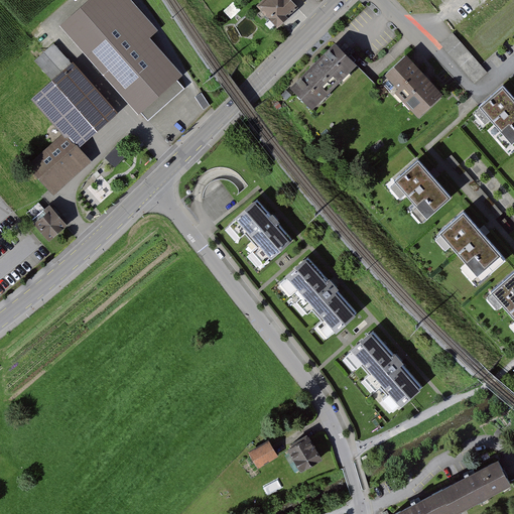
[(121,0),(99,0),(66,28),(146,122),(186,88),(143,36),(148,31),(121,0)]
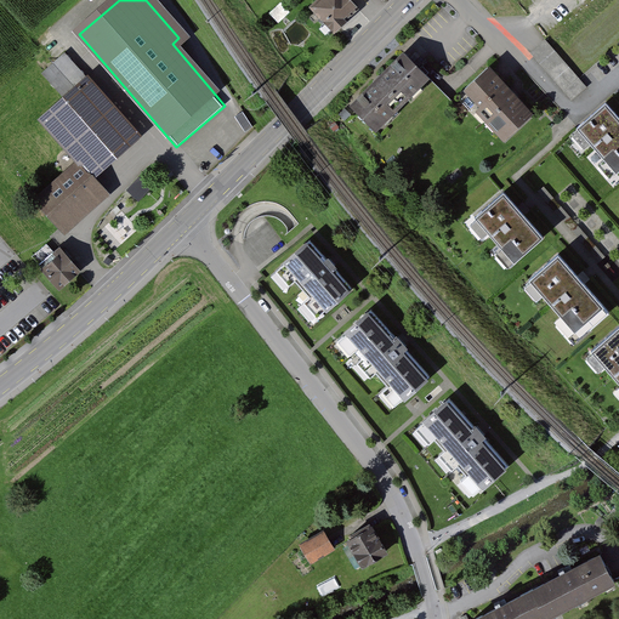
[(316,0),(305,11),(325,35),(355,11),(345,0),(316,0)]
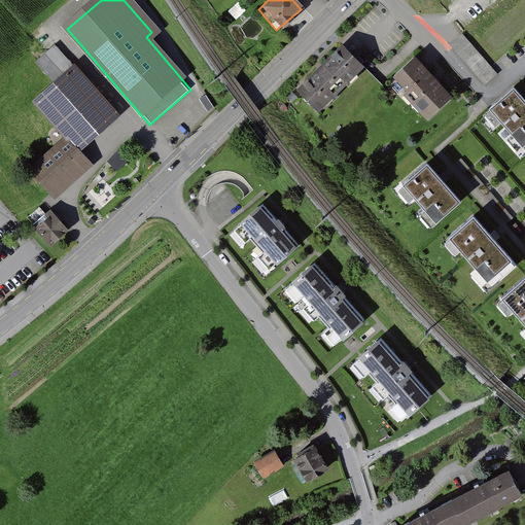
[(496,75),(461,34),(448,46),(483,86),(496,75)]
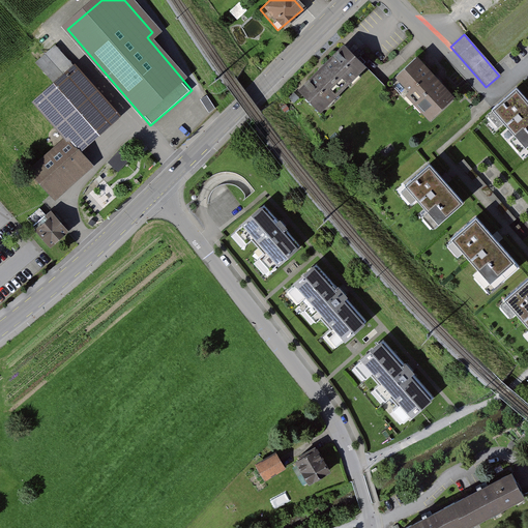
[(34,101),(67,140),(28,175),(52,203),(91,169),(78,154),(118,118),(55,46),(34,62),(54,84),(34,101)]
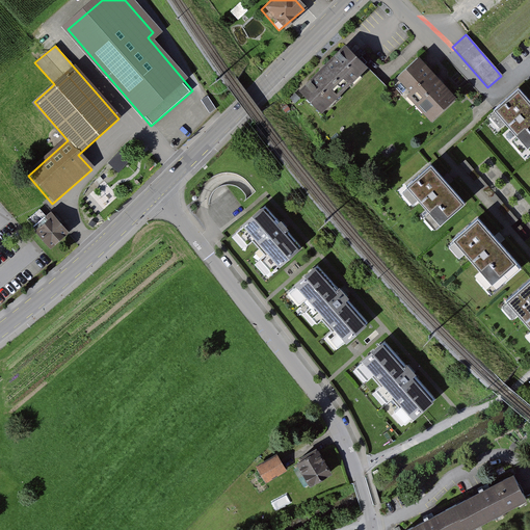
[(294,90),(322,116),(361,75),(333,49),(294,90)]
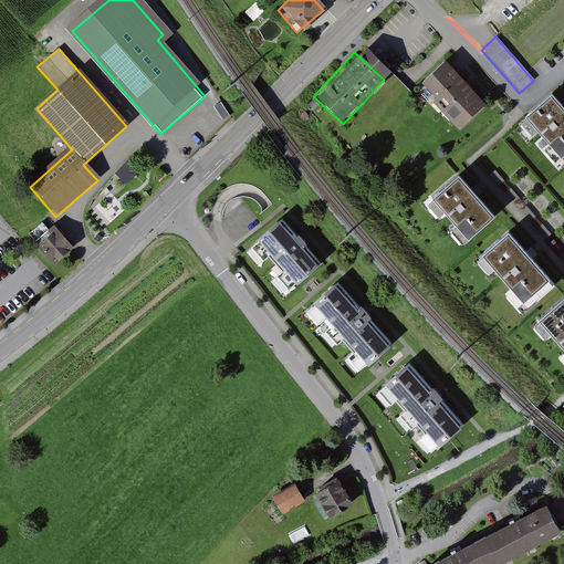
[(456,133),(487,105),(446,60),(416,87),(456,133)]
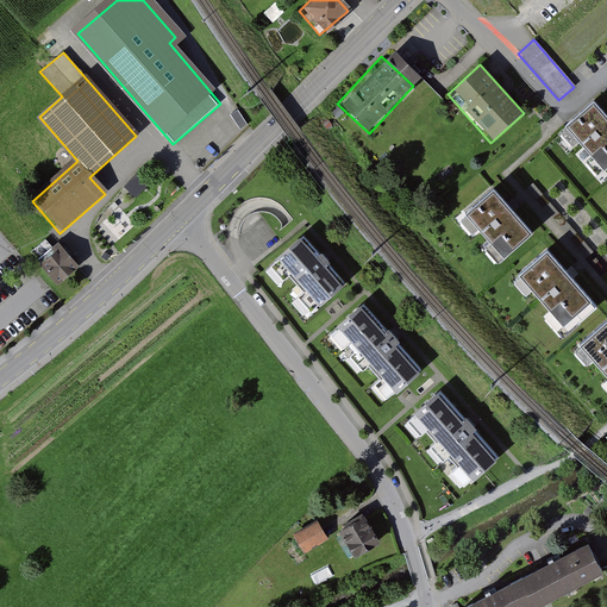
[(599,176),(606,168),(606,114),(594,100),(564,125),(567,127),(562,133),(574,146),(582,144),(593,156),(587,163),(599,176)]
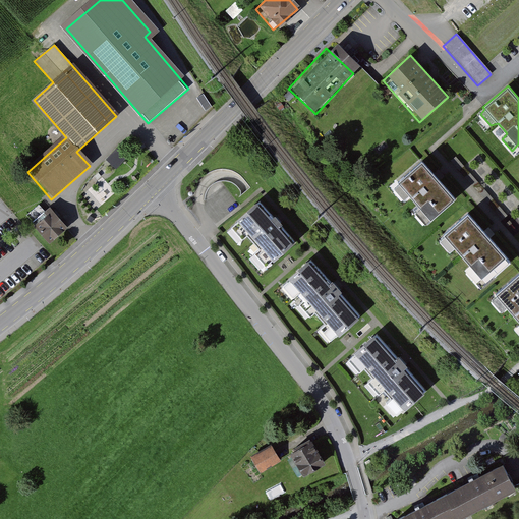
[(125,158),(114,149),(104,160),(115,170),(125,158)]
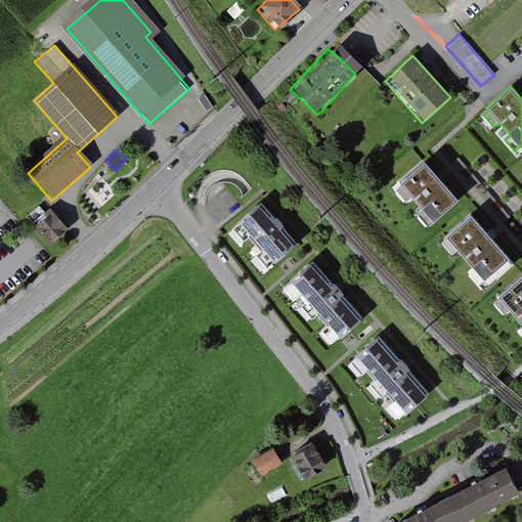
[(458,201),(426,164),(400,185),(401,188),(397,191),(407,203),(414,201),(422,211),(419,217),(428,227),(458,201)]
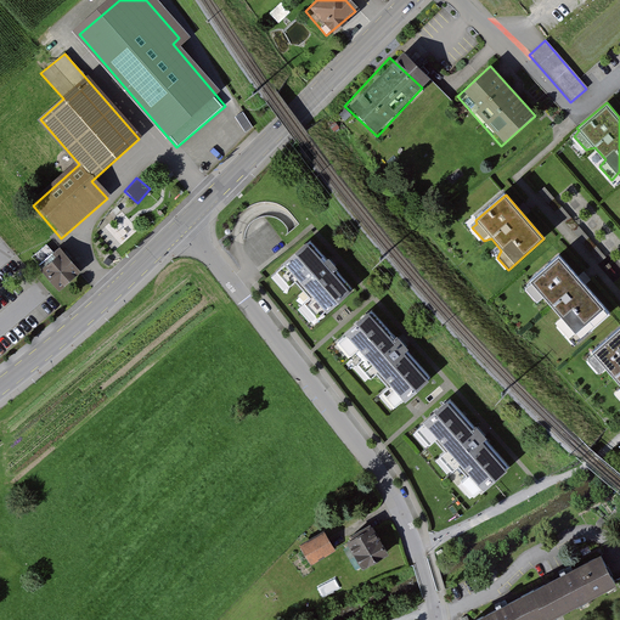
[(298,275),(315,294),(304,304),(319,319),(353,287),(305,237),(272,268),(288,283),(298,275)]
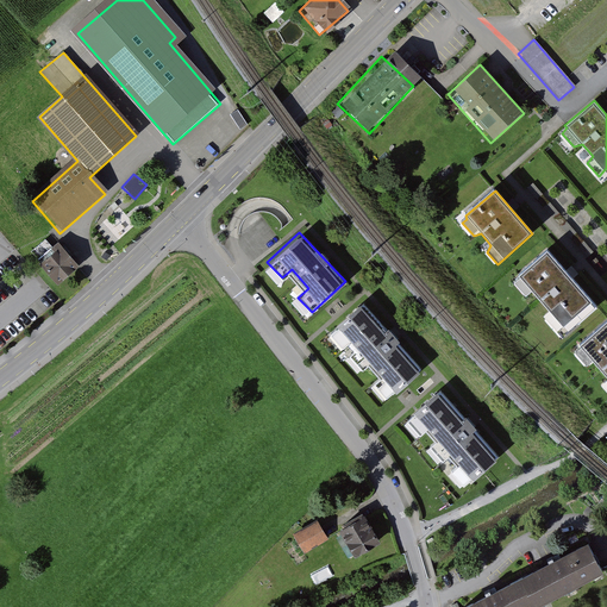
[(56,283),(77,264),(57,241),(50,246),(52,250),(37,263),(56,283)]
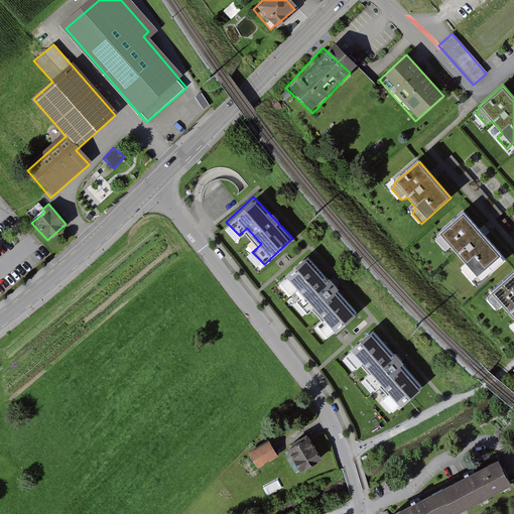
[(505,261),(462,213),(437,234),(439,237),(434,240),(445,253),(450,251),(463,263),(459,268),(475,288),(505,261)]
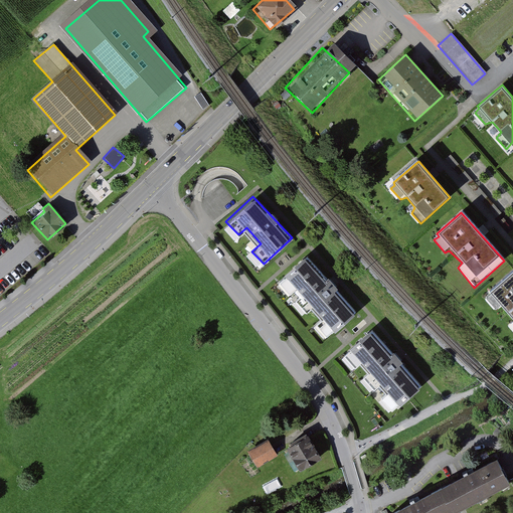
[(295,288),(302,295),(293,303),(303,314),(312,306),(322,317),(314,325),(327,338),(356,311),(305,255),(275,283),(287,295),(295,288)]
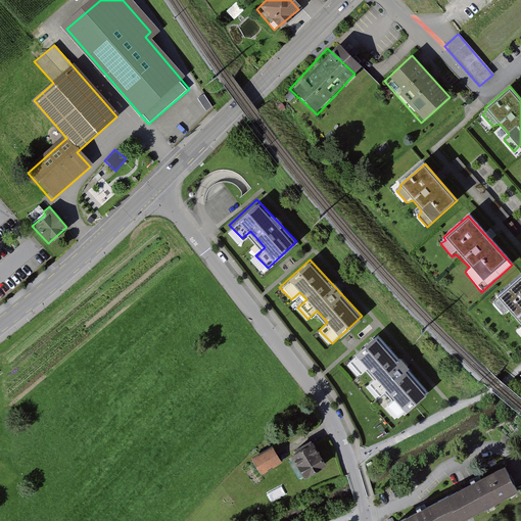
[(520,277),(495,297),(498,300),(493,305),(502,316),(510,314),(520,327),(515,332),(520,338),(520,277)]
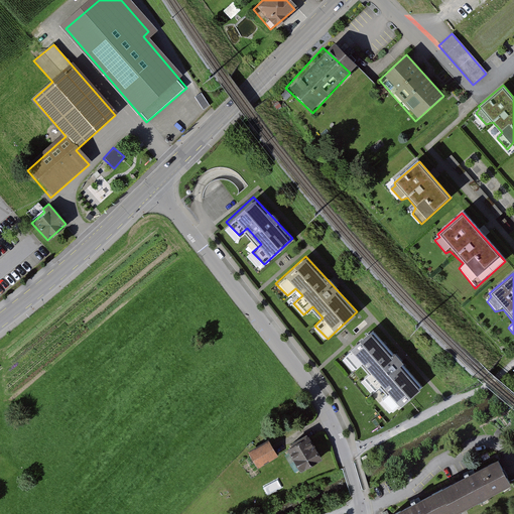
[(362,363),(369,370),(360,378),(370,389),(379,381),(389,392),(381,399),(394,413),(423,386),(372,330),(342,357),(354,370),(362,363)]
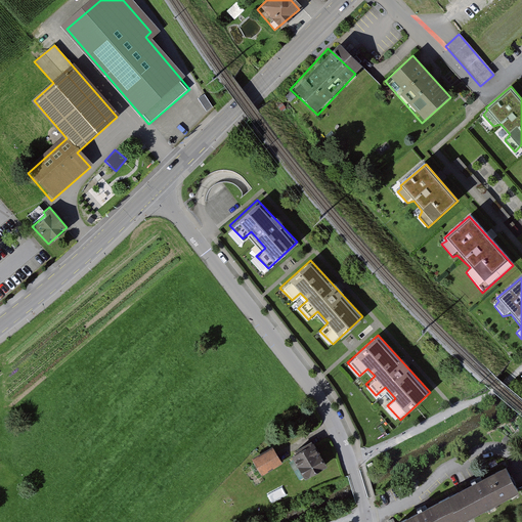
[(323,469),(310,447),(290,460),(302,481),(323,469)]
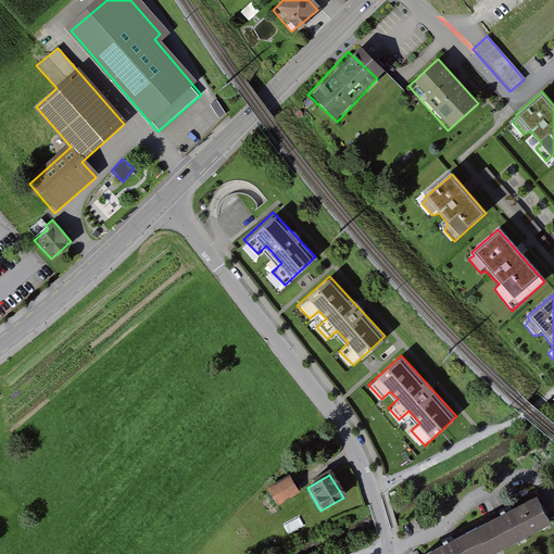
[(278,504),(297,492),(287,476),(268,489),(278,504)]
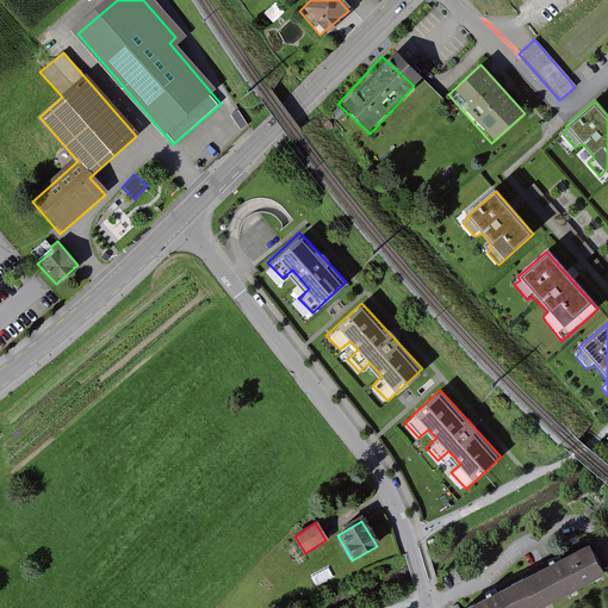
[(588,545),(464,607),(531,607),(602,572),(588,545)]
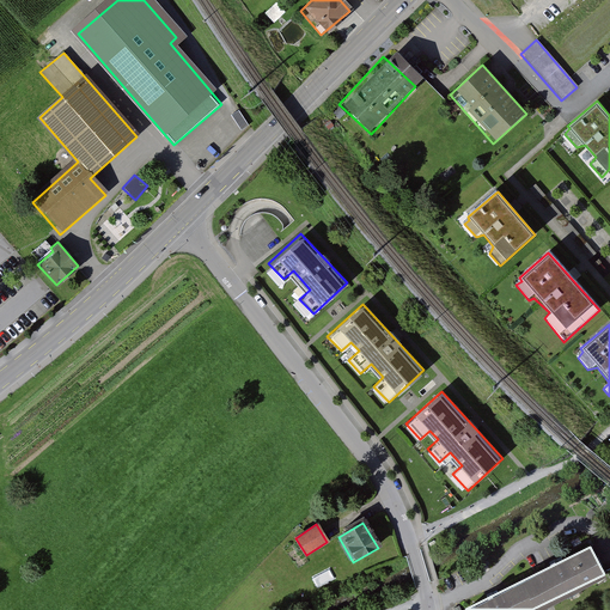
All buildings are outlined.
